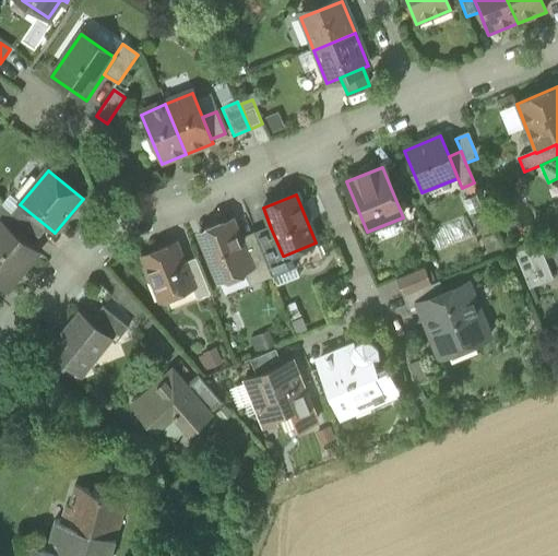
[(20,204),(11,215),(24,226),(39,238),(48,227),(20,204)]
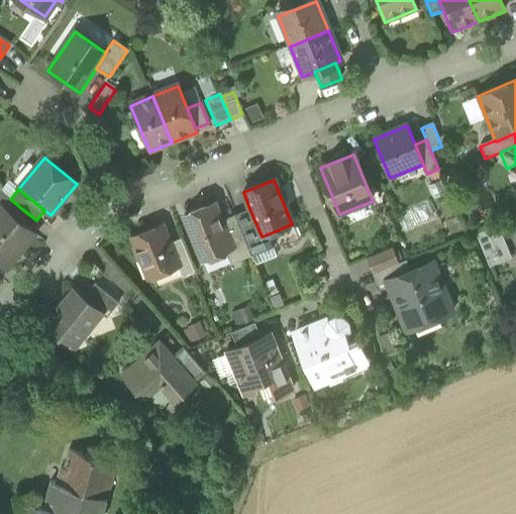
[(15,218),(22,209),(10,199),(0,190),(0,207),(1,207),(15,218)]
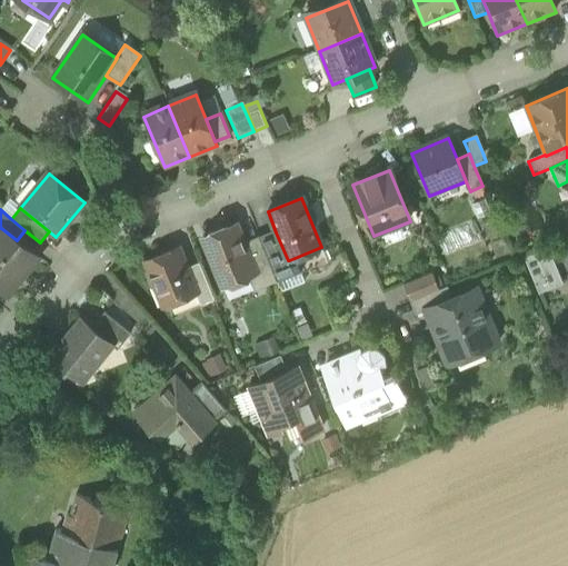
[(202,238),(222,287),(255,274),(256,274),(246,248),(246,247),(242,240),(236,225),(202,238)]
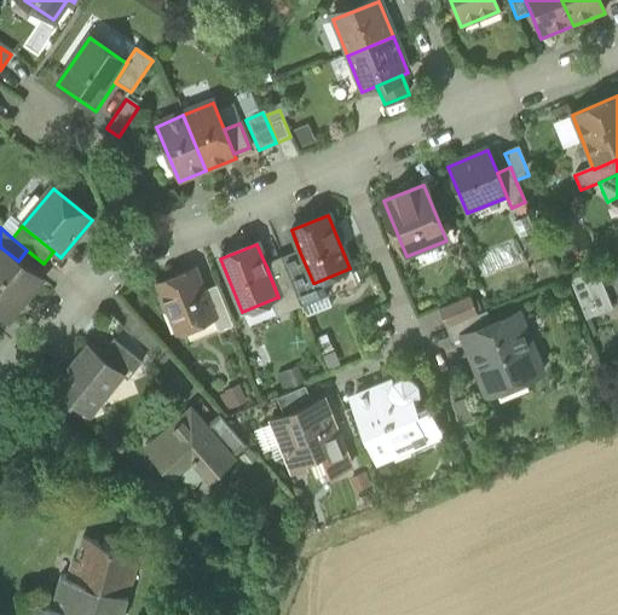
[(0,314),(9,321),(42,280),(18,261),(1,248),(0,248),(0,314)]
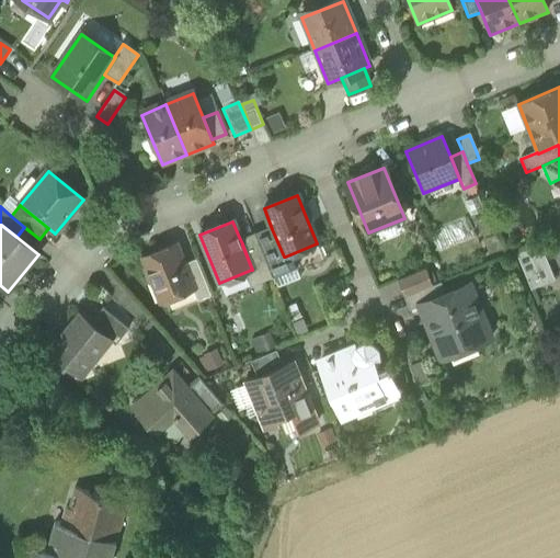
[(256,236),(256,238),(271,272),(272,272),(288,265),(285,257),(284,257),(272,229),(256,236)]
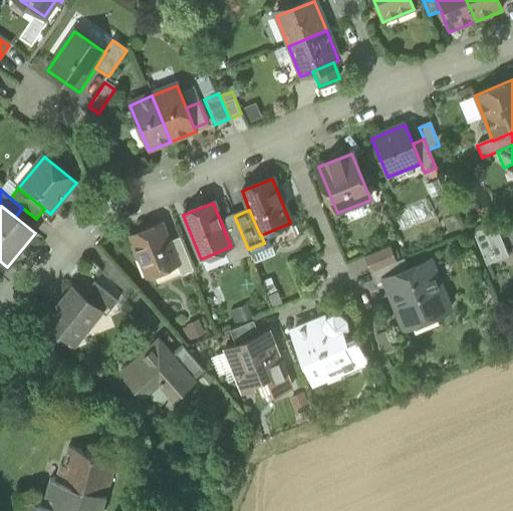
[(233,255),(248,249),(235,218),(222,223),(222,224),(231,247),(230,247),(233,255)]
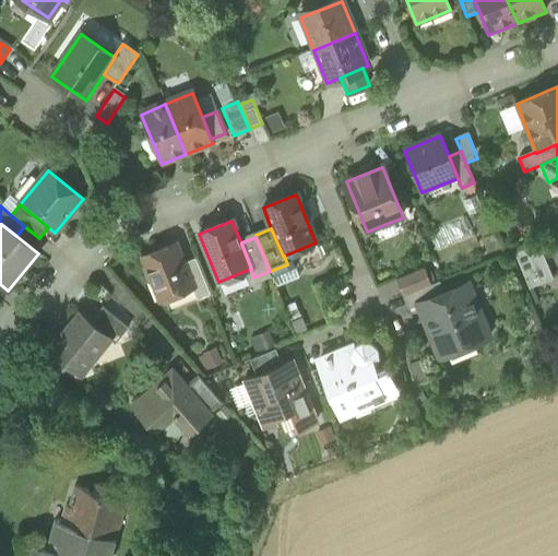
[(152,281),(153,283),(158,281),(166,299),(192,290),(193,288),(183,264),(175,245),(143,258),(147,269),(145,272),(149,281),(152,281)]
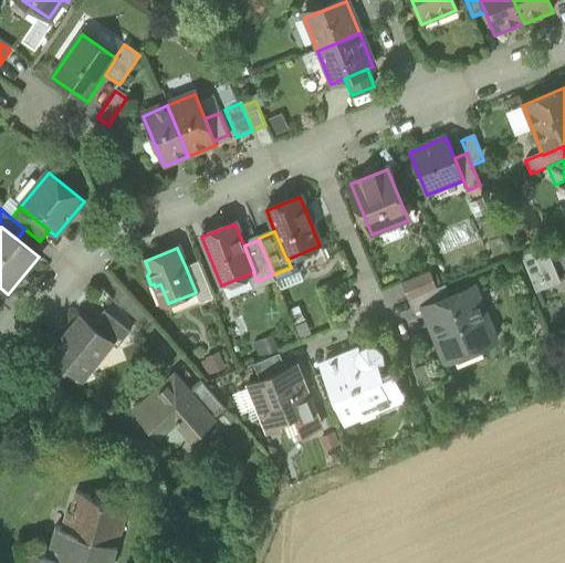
[(521,257),(536,293),(560,284),(546,251),(521,257)]
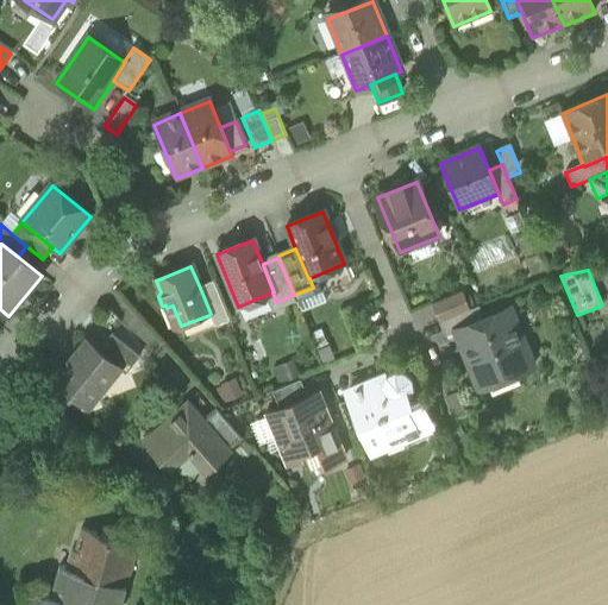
[(321,292),(315,276),(309,278),(313,288),(295,295),(301,312),(326,302),(321,292)]
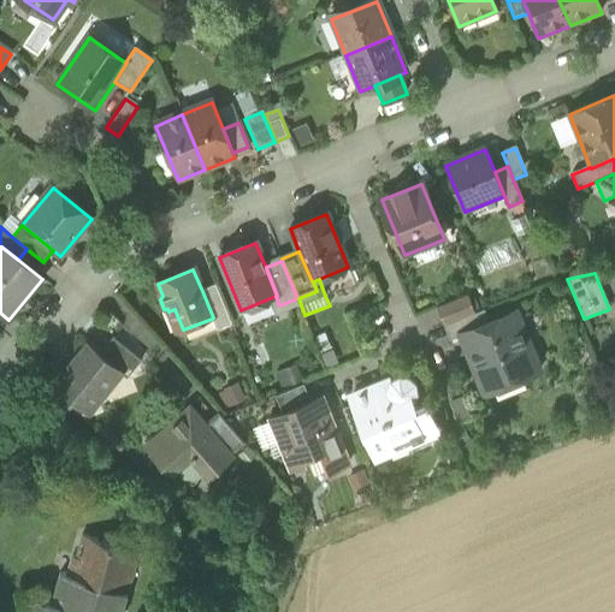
[(212,319),(217,331),(231,325),(216,285),(202,291),(213,318),(212,319)]
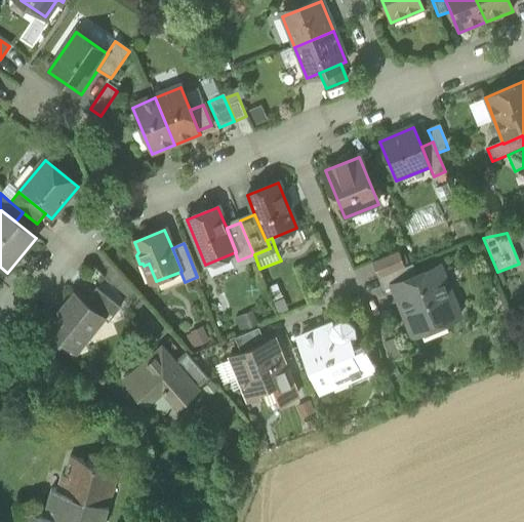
[(372,265),(378,279),(408,267),(402,251),(372,265)]
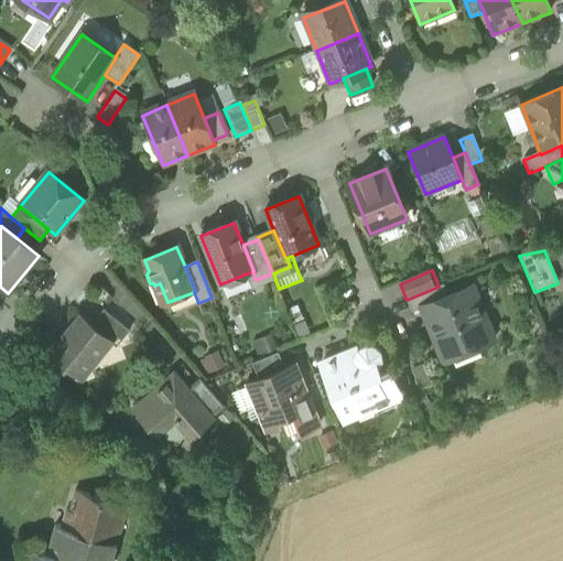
[(162,304),(168,302),(160,283),(154,286),(162,304)]
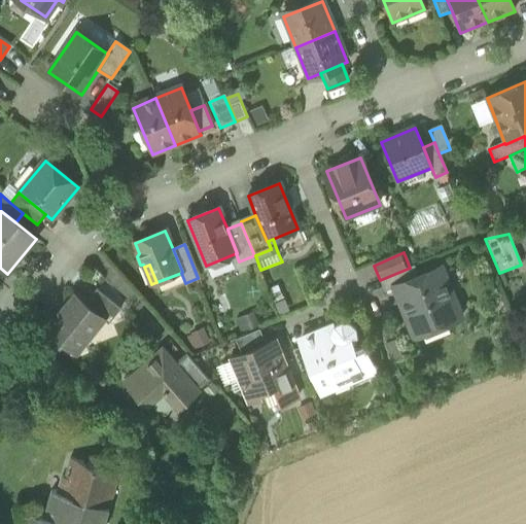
[(414,266),(410,268),(380,280),(385,292),(395,288),(395,287),(419,278),(414,266)]
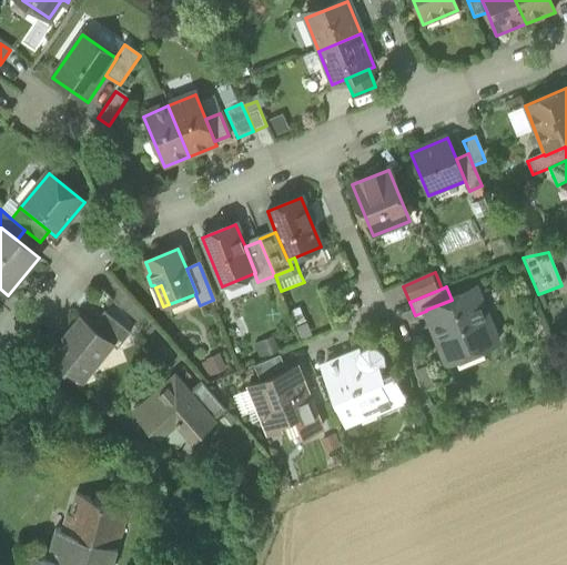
[(426,311),(447,363),(496,344),(474,290),(452,300),(426,310),(426,311)]
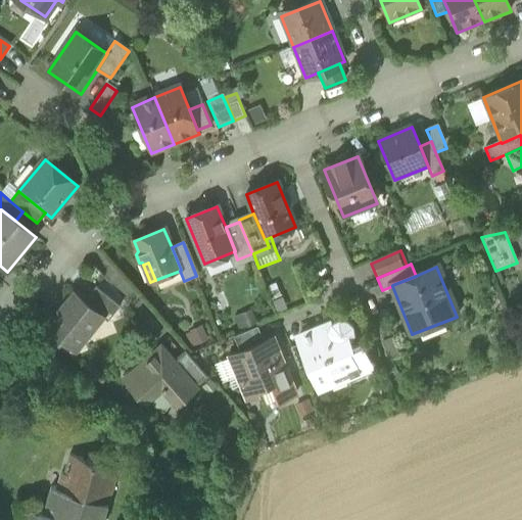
[(102,318),(107,322),(120,306),(95,287),(83,301),(102,318)]
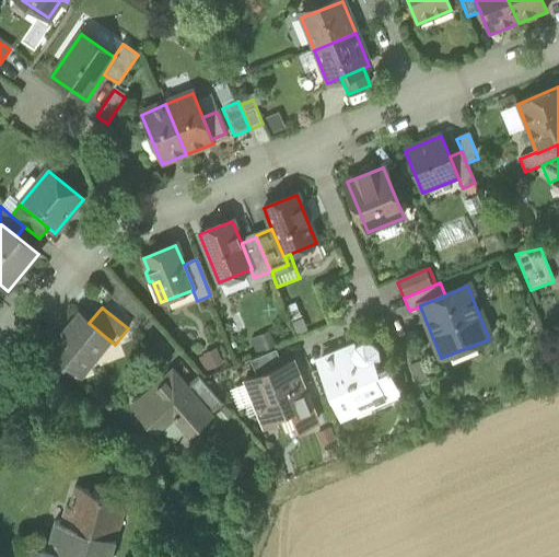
[(50,350),(81,374),(93,360),(91,359),(106,340),(108,341),(109,340),(89,323),(79,315),(67,331),(68,332),(54,350),(51,348),(50,350)]
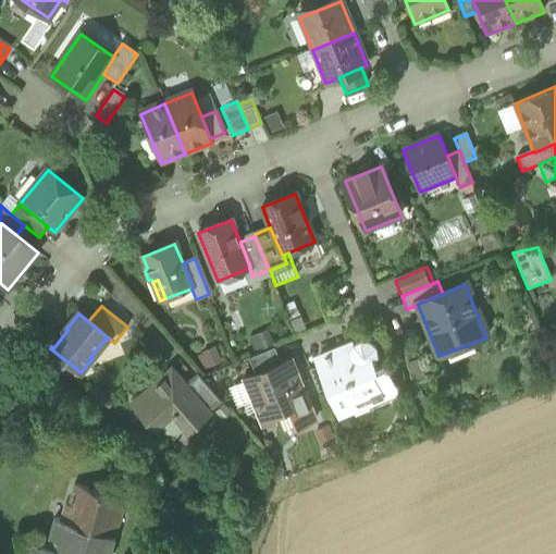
[(375,370),(372,364),(375,359),(377,354),(375,348),(373,344),(368,341),(362,341),(358,343),(354,346),(332,355),(331,354),(319,358),(322,367),(332,391),(334,395),(344,391),(348,403),(365,396),(368,405),(394,394),(383,367),(375,370)]
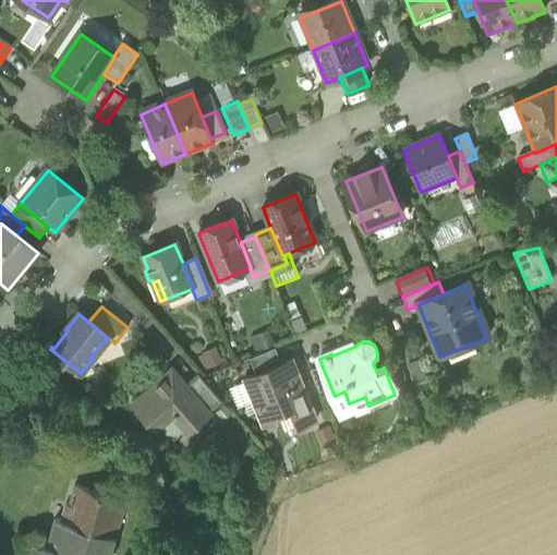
[(250,360),(256,375),(281,365),(275,349),(250,360)]
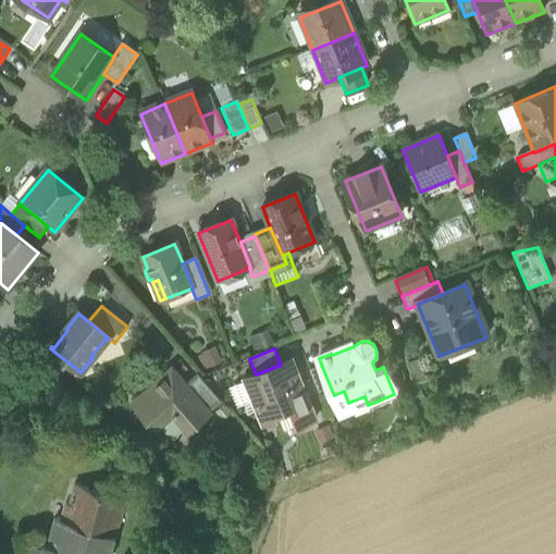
[(261,421),(268,423),(273,421),(276,415),(289,409),(300,405),(296,396),(305,393),(292,360),(281,365),(256,374),(244,380),(245,382),(252,401),(257,398),(261,408),(259,415),(261,421)]
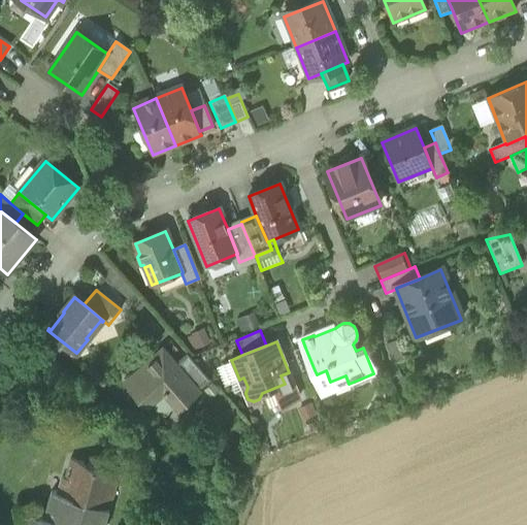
[(294,352),(303,375),(315,370),(305,348),(294,352)]
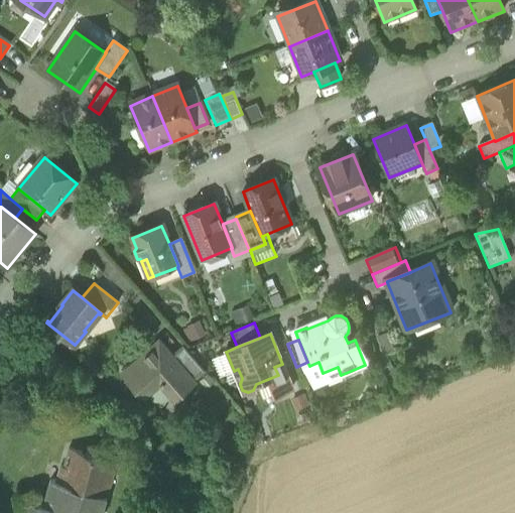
[(171,358),(192,382),(205,371),(183,348),(171,358)]
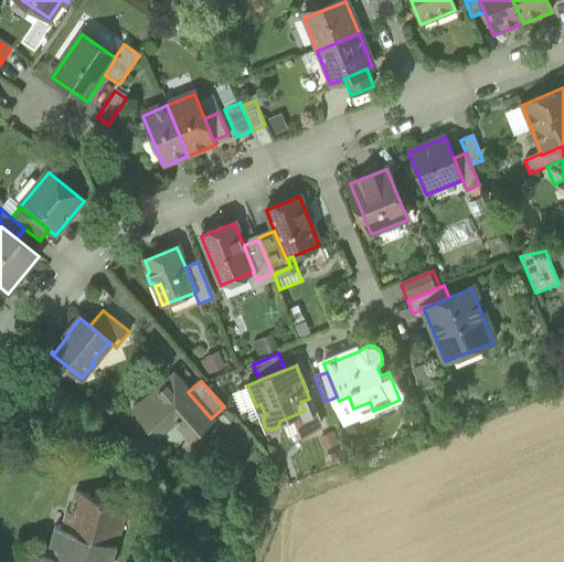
[(168,439),(180,441),(190,436),(211,419),(188,392),(184,395),(173,383),(158,398),(155,393),(136,409),(158,434),(159,434),(168,439)]
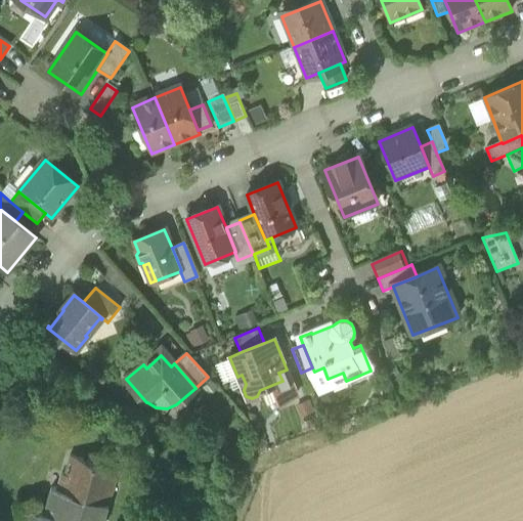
[(237,377),(230,359),(215,365),(222,383),(228,381),(232,389),(246,384),(242,375),(237,377)]
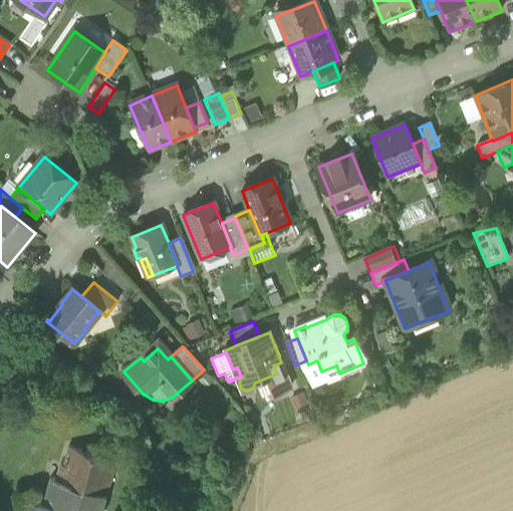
[(277,373),(267,377),(274,394),(291,388),(281,362),(273,365),(277,373)]
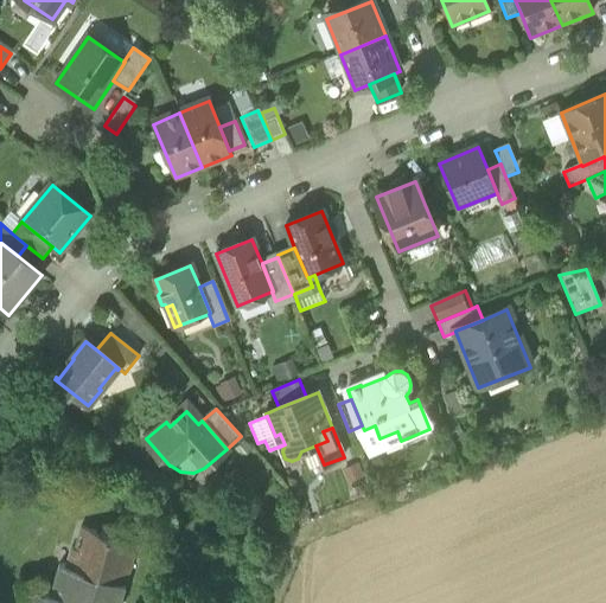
[(59,568),(51,598),(63,602),(120,602),(135,547),(81,530),(74,551),(71,551),(65,570),(59,568)]
